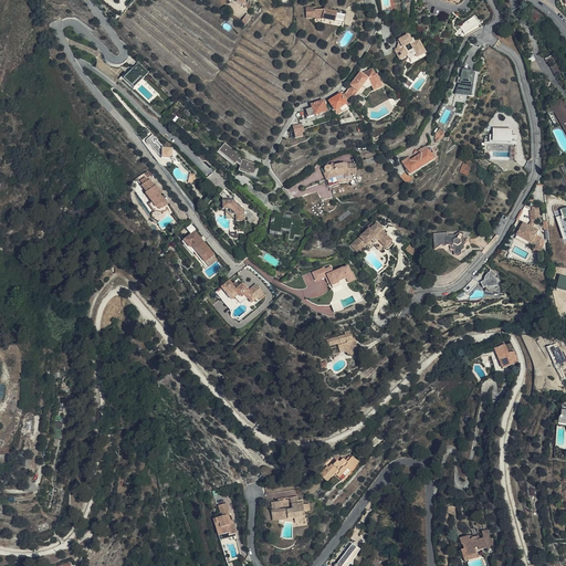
[(316,7),(307,7),(308,17),(316,17),(316,18),(325,18),(334,20),(337,18),(337,19),(345,20),(346,13),(338,12),(328,10),(328,9),(327,8),(326,8),(325,9),(316,10),(316,7)]
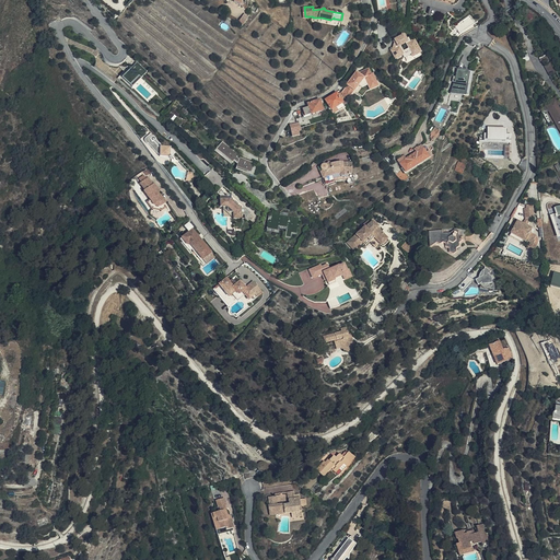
[(470,14),(459,22),(455,25),(459,34),(476,23),(470,14)]
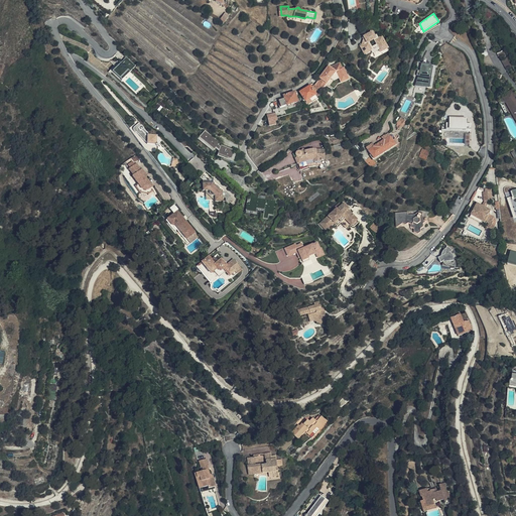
[(375,54),(377,53),(378,55),(385,51),(385,50),(388,49),(383,38),(380,39),(378,35),(375,37),(374,33),(365,38),(367,41),(366,42),(365,44),(366,46),(363,47),(366,54),(373,51),(375,54)]
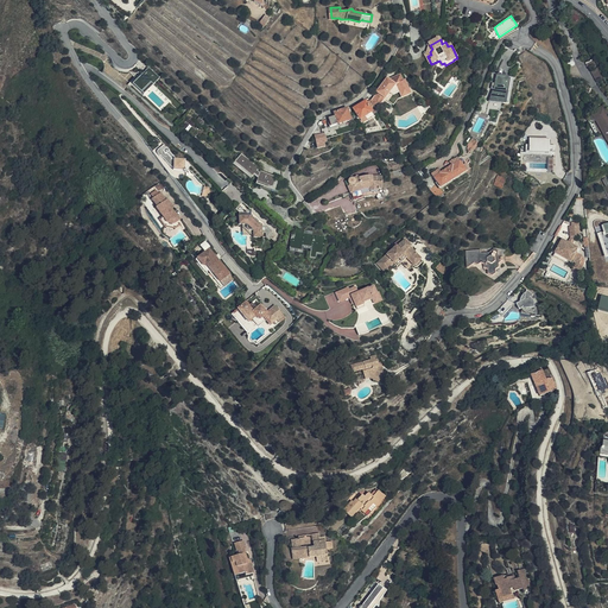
[(460,62),(457,58),(454,59),(454,61),(445,65),(444,63),(442,64),(438,65),(438,67),(439,67),(439,68),(441,68),(441,69),(442,69),(443,69),(443,70),(444,70),(460,62)]
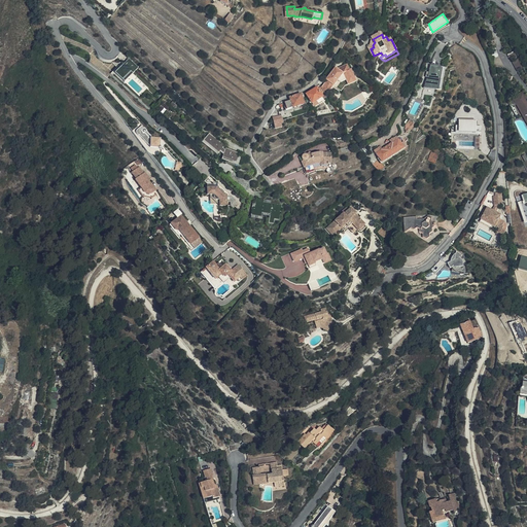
[(130,59),(115,73),(124,80),(132,72),(134,74),(140,68),(130,59)]
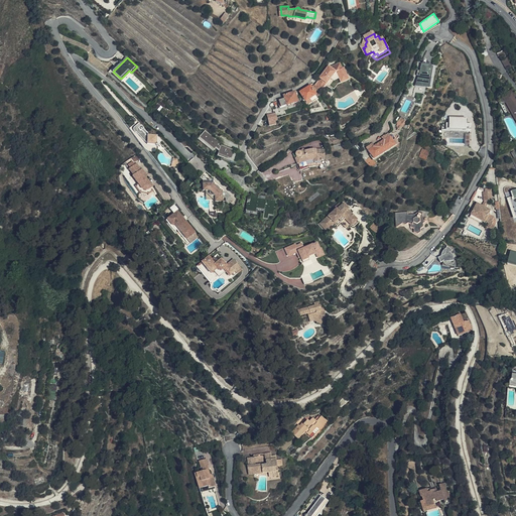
[(431,88),(435,67),(421,63),(418,77),(417,76),(415,85),(431,88)]
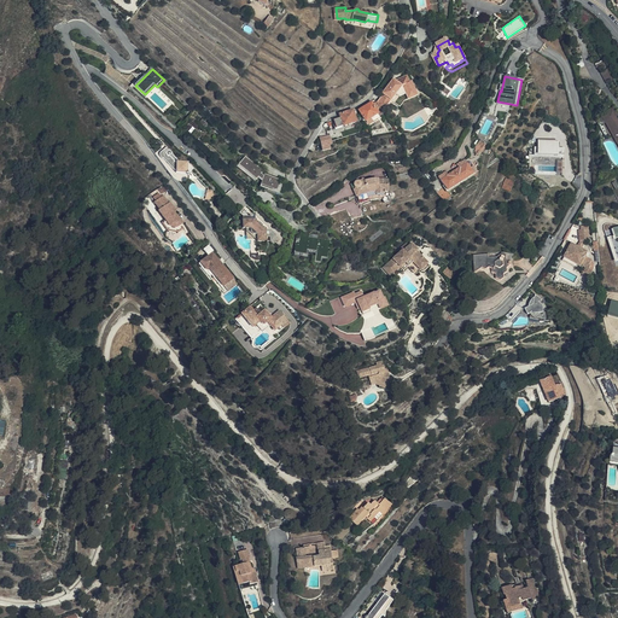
[(382,93),(390,101),(395,94),(397,97),(415,89),(412,81),(409,82),(406,77),(395,82),(392,81),(382,93)]
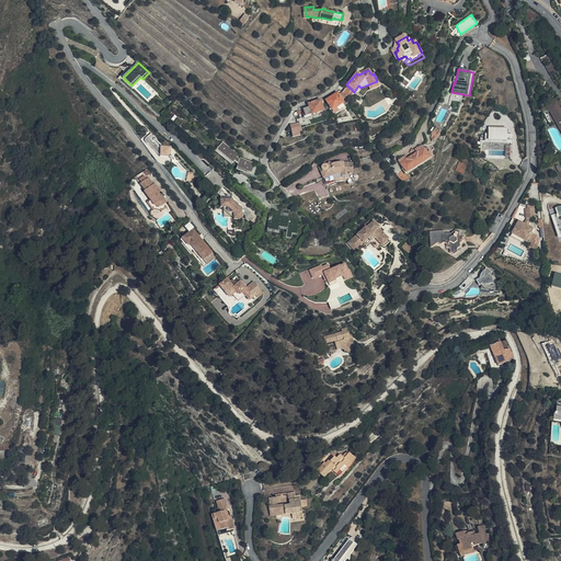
[(140,77),(132,86),(134,88),(142,79),(140,77)]
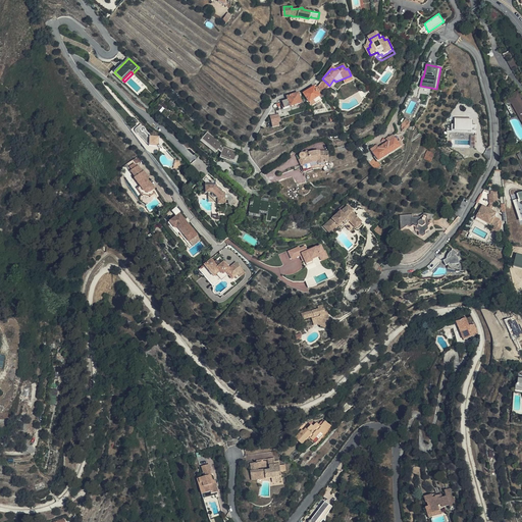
[(333,80),(329,86),(334,91),(335,92),(342,86),(353,80),(351,75),(335,82),(333,80)]
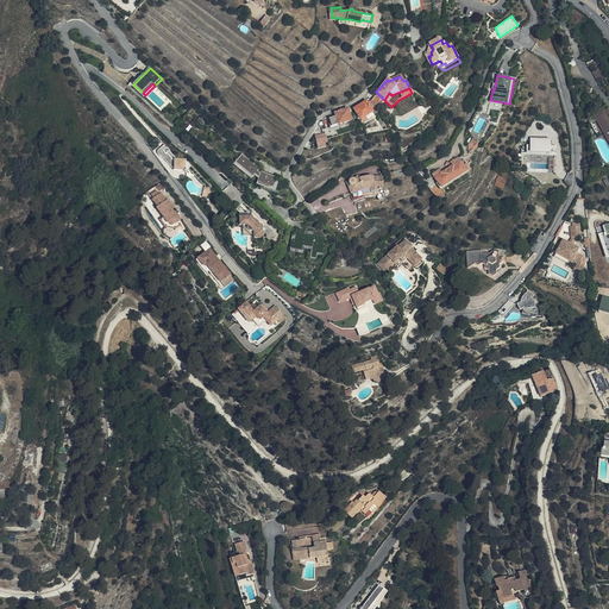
[(374,113),(368,105),(366,102),(355,110),(360,120),(366,118),(374,113)]
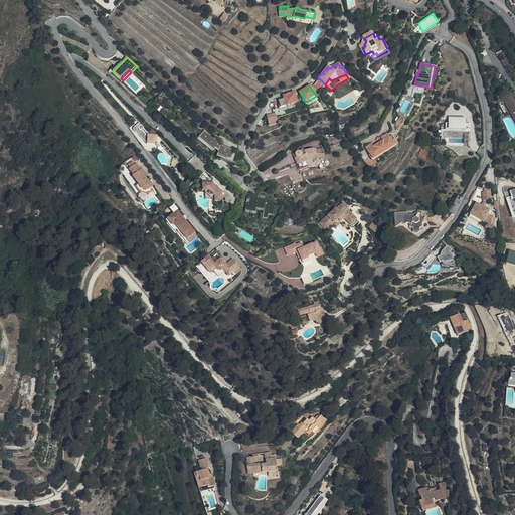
[(316,98),(320,95),(318,92),(314,87),(311,89),(316,96),(316,98)]
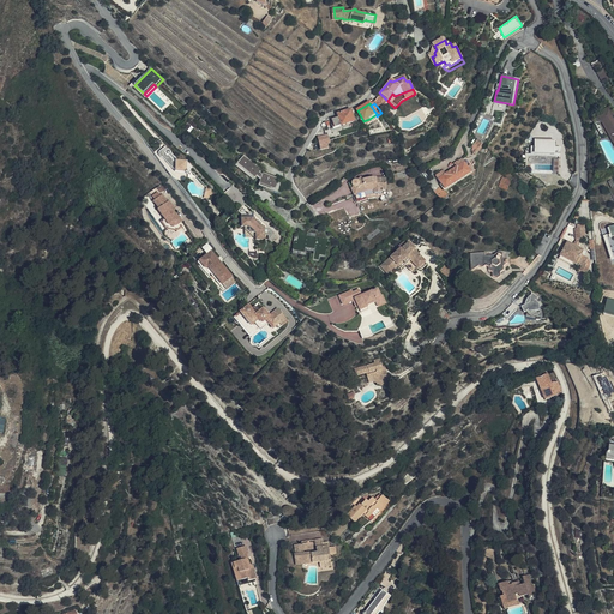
[(613,116),(609,109),(599,115),(606,126),(612,137),(613,142),(613,116)]
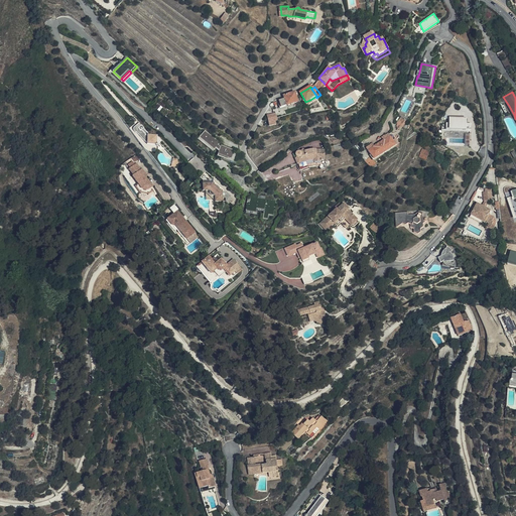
[(298,102),(295,93),(284,96),(285,99),(278,101),(280,106),(281,105),(281,108),(298,102)]
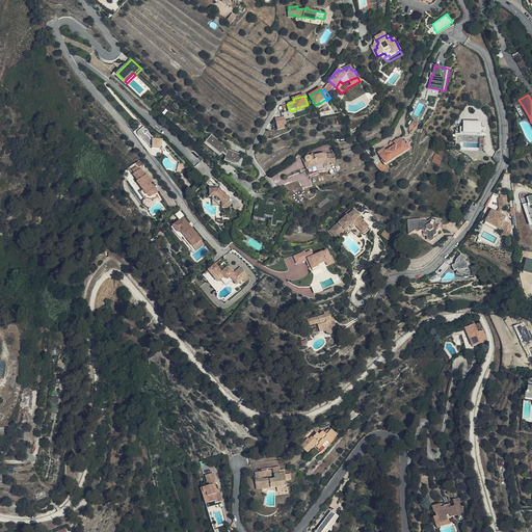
[(525,109),(519,100),(512,103),(524,122),(528,120),(531,126),(531,123),(530,118),(525,109)]
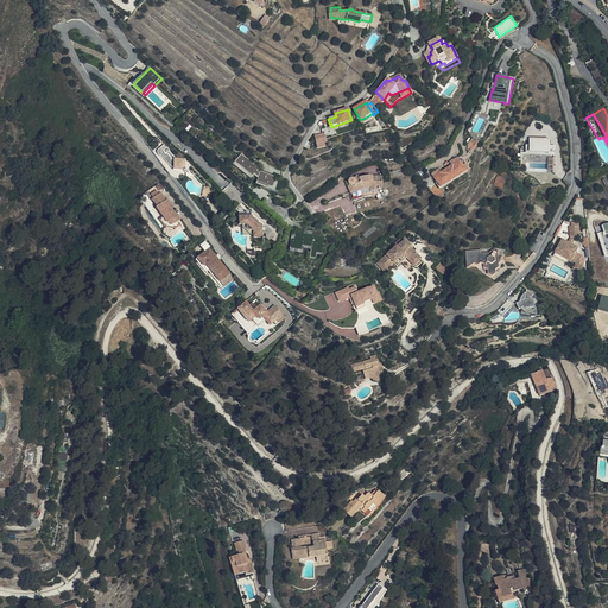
[(324,133),(315,135),(317,144),(318,149),(325,147),(324,143),(327,141),(325,137),(324,133)]
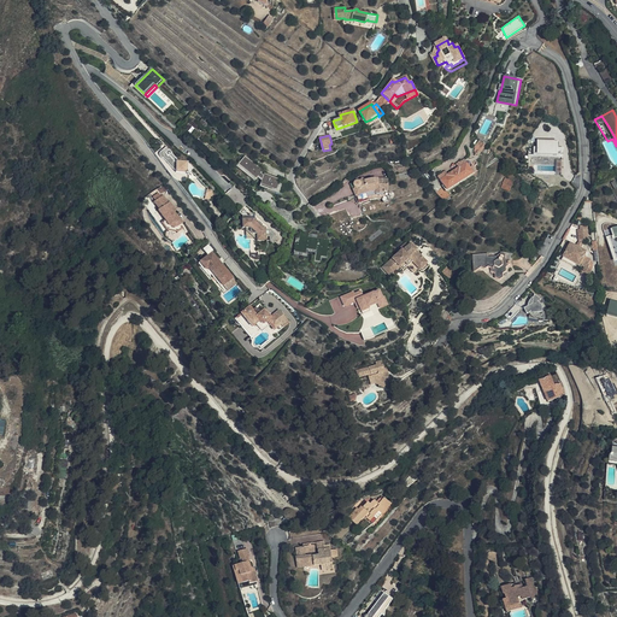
[(481,152),(486,146),(480,141),(475,147),(476,147),(481,152)]
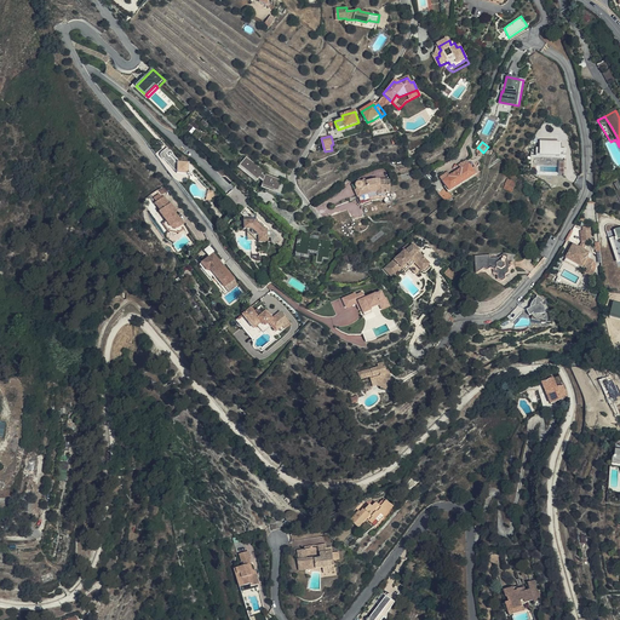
[(558,143),(539,143),(539,148),(535,148),(535,156),(564,156),(564,149),(561,148),(558,148),(558,143)]
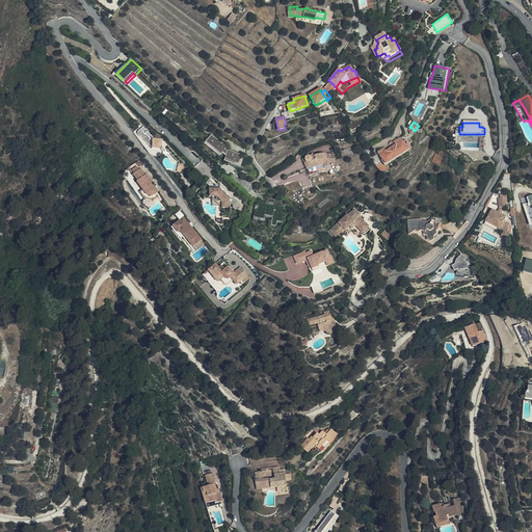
[(162,149),(161,137),(153,137),(147,130),(144,131),(142,133),(140,130),(136,133),(136,136),(138,138),(139,137),(149,149),(151,149),(151,151),(160,150),(161,152),(163,150),(162,149)]
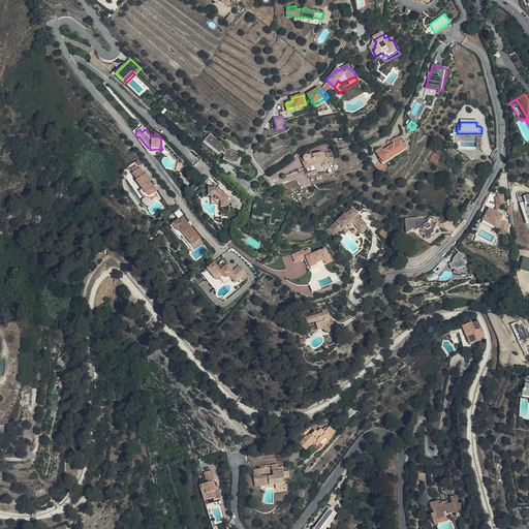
[(223,157),(237,162),(239,156),(240,154),(226,148),(225,150),(223,148),(225,146),(210,132),(204,141),(218,153),(220,150),(224,153),(223,157)]
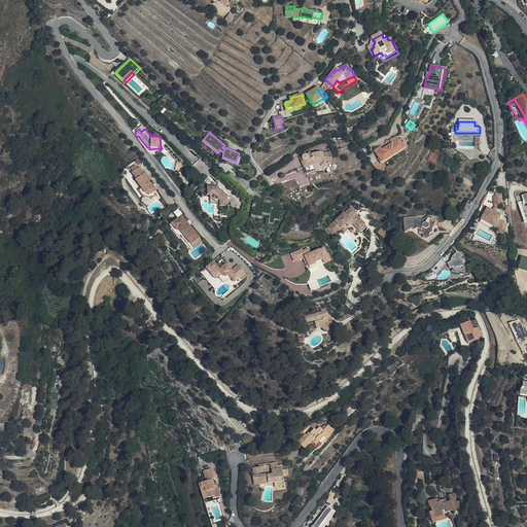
[(217,152),(203,140),(201,141),(216,153),(217,152)]
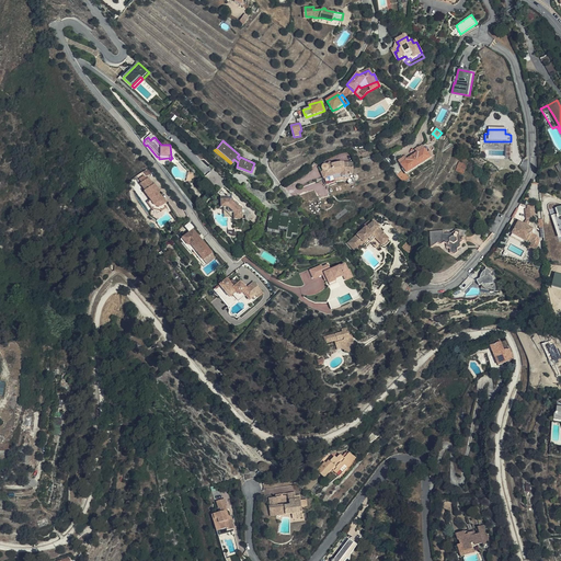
[(411,156),(418,167),(430,159),(424,149),(418,153),(418,152),(411,156)]
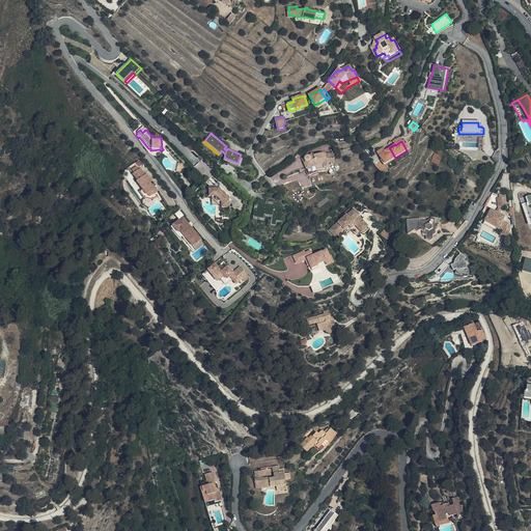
[(384,165),(395,158),(389,147),(384,151),(384,152),(378,156),(382,161),(384,165)]
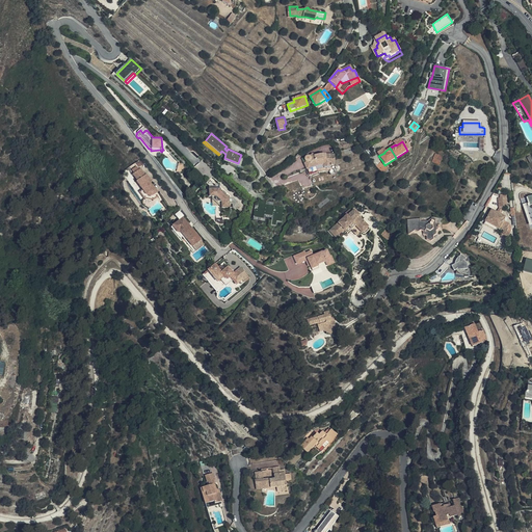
[(334,169),(335,155),(330,154),(321,155),(316,155),(316,154),(313,154),(311,156),(310,156),(308,156),(307,157),(306,157),(304,158),(304,159),(306,160),(307,163),(304,164),(310,176),(312,175),(319,173),(324,171),(329,171),(333,169),(334,169)]
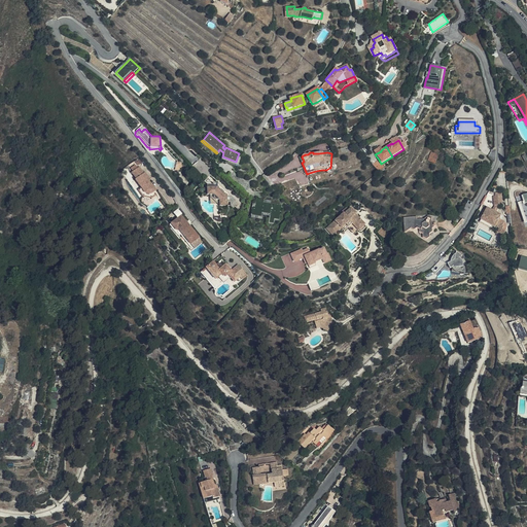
[(437,155),(431,152),(427,160),(433,164),(437,155)]
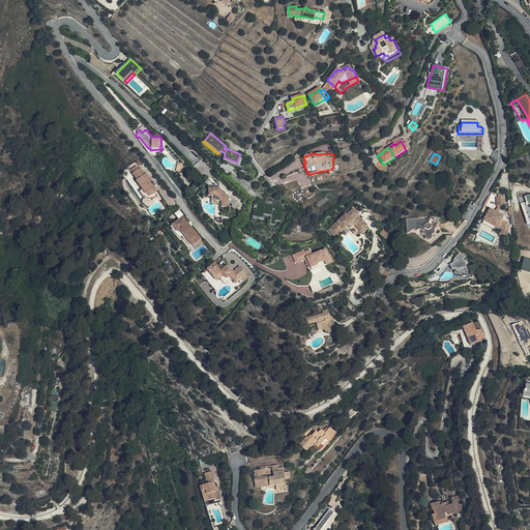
[(242,157),(239,156),(237,163),(224,157),(223,159),(227,162),(226,165),(235,168),(236,165),(239,166),(242,157)]
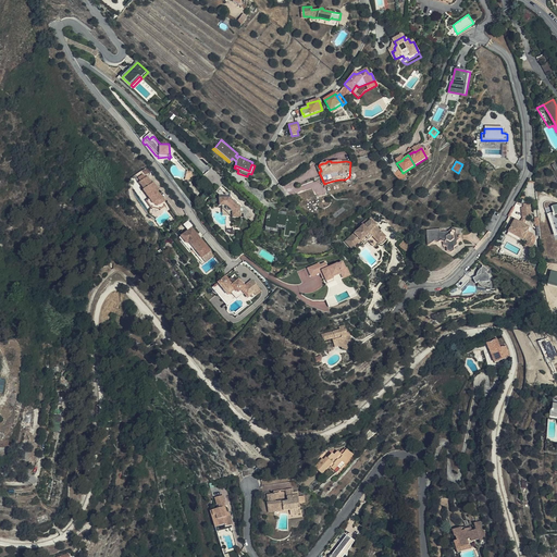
[(400,169),(394,172),(403,181),(404,181),(407,178),(403,173),(400,169)]
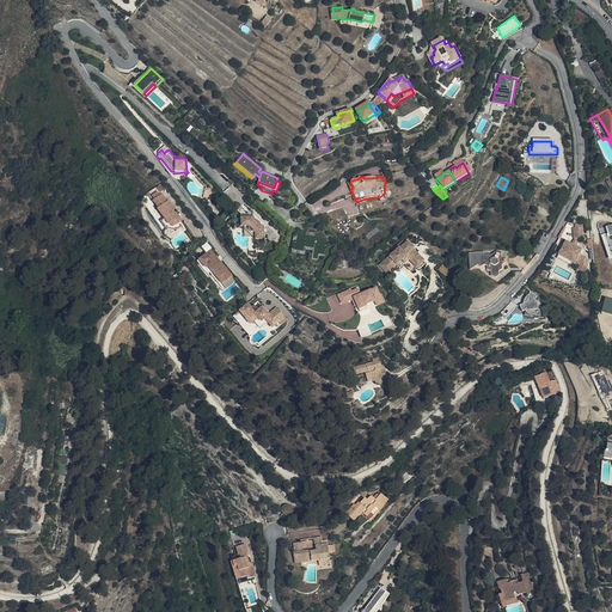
[(167,204),(161,196),(153,202),(158,209),(165,219),(164,220),(169,226),(177,227),(181,225),(182,224),(175,214),(176,213),(173,209),(171,210),(166,204),(167,204)]
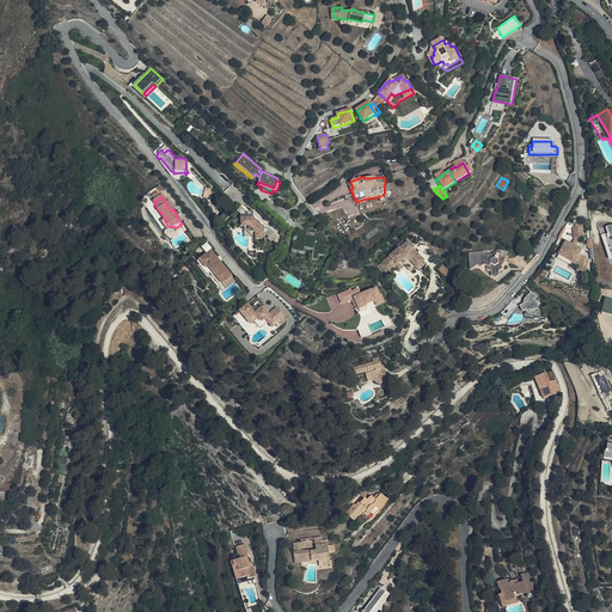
[(264,230),(269,225),(254,213),(257,221),(239,231),(243,239),(246,238),(248,240),(258,244),(261,243),(262,245),(274,239),(276,236),(269,231),(264,230)]
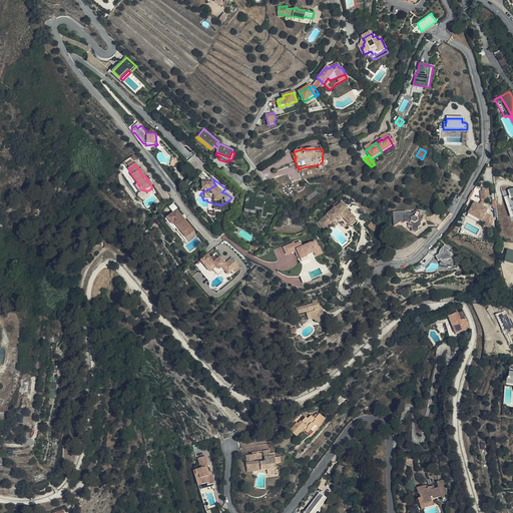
[(141,189),(137,184),(134,186),(140,193),(148,195),(153,191),(151,188),(148,190),(141,189)]
